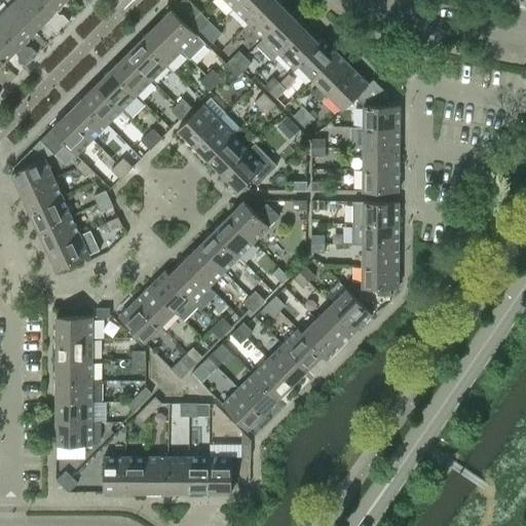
[(57,34),(63,28),(35,0),(14,0),(9,6),(35,32),(46,21),(49,24),(49,28),(57,34)]
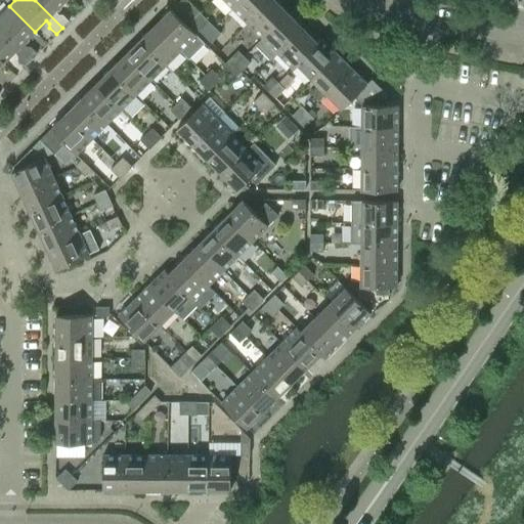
[(35,0),(62,28),(69,22),(62,14),(58,14),(55,11),(66,0),(35,0)]
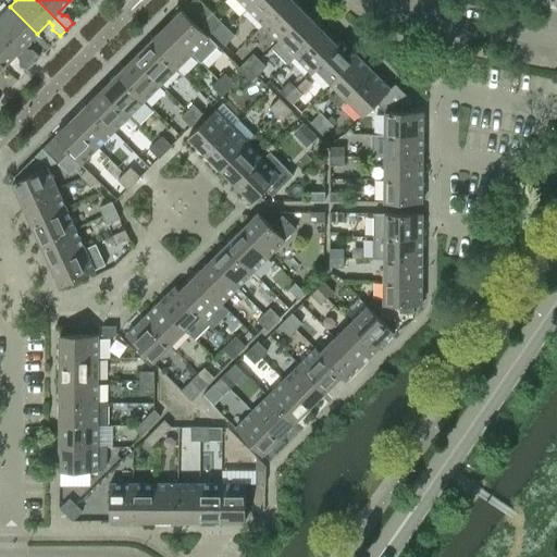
[(192,0),(185,7),(193,13),(202,3),(198,0),(192,0)]
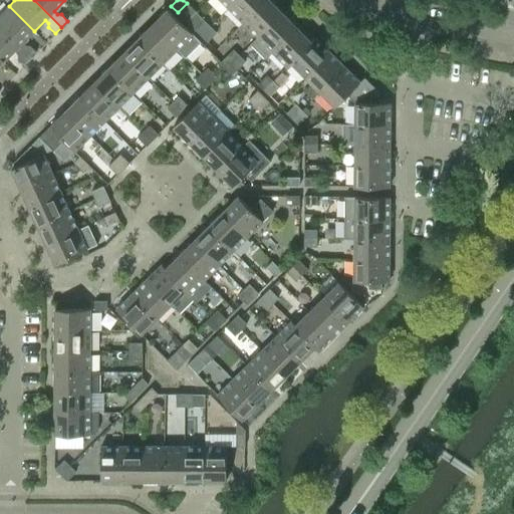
[(220,0),(228,8),(236,0),(220,0)]
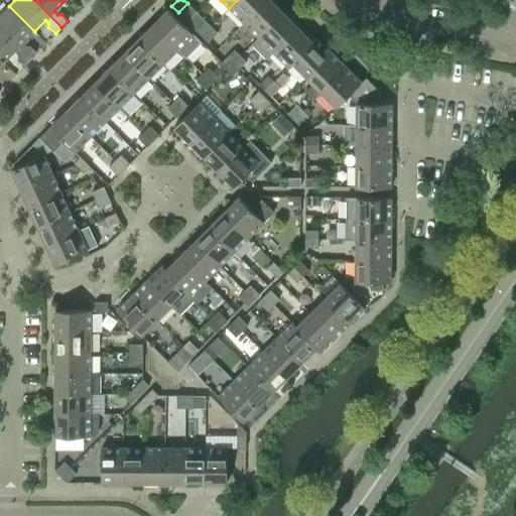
[(244,22),(266,0),(237,0),(229,8),(244,22)]
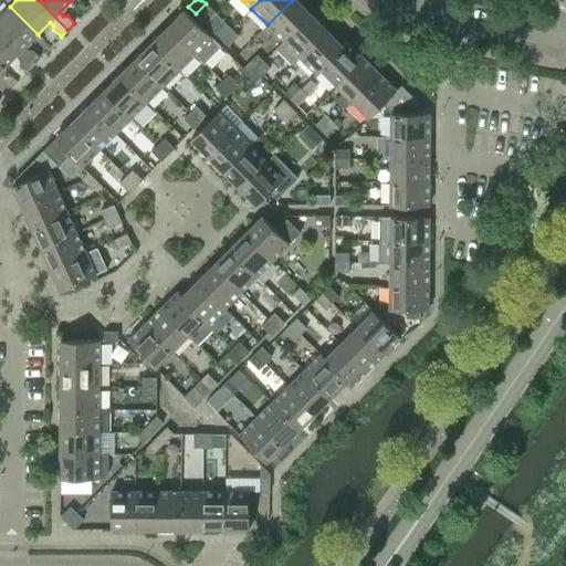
[(283,41),(311,14),(296,0),(292,0),(268,24),(283,41)]
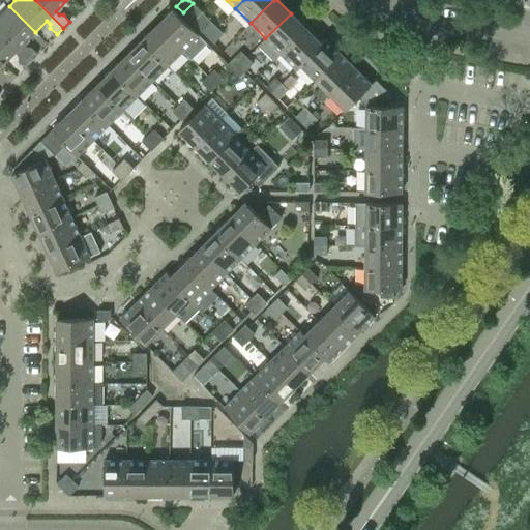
[(0,15),(0,28),(30,60),(37,54),(30,47),(27,47),(23,43),(35,32),(9,6),(0,15)]
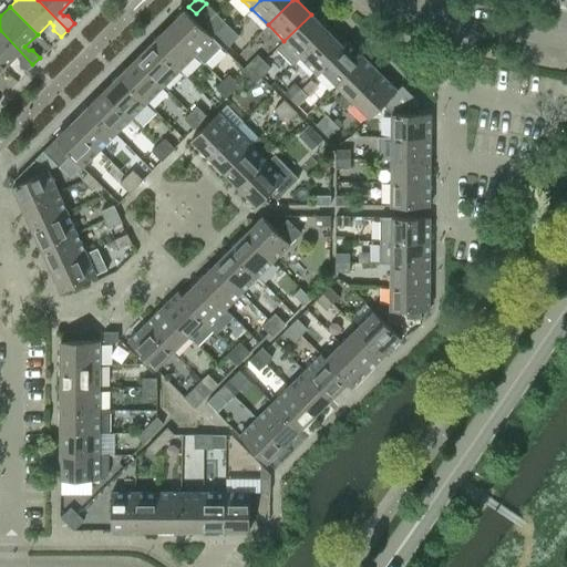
[(167,27),(195,54),(204,63),(222,47),(185,10),(167,27)]
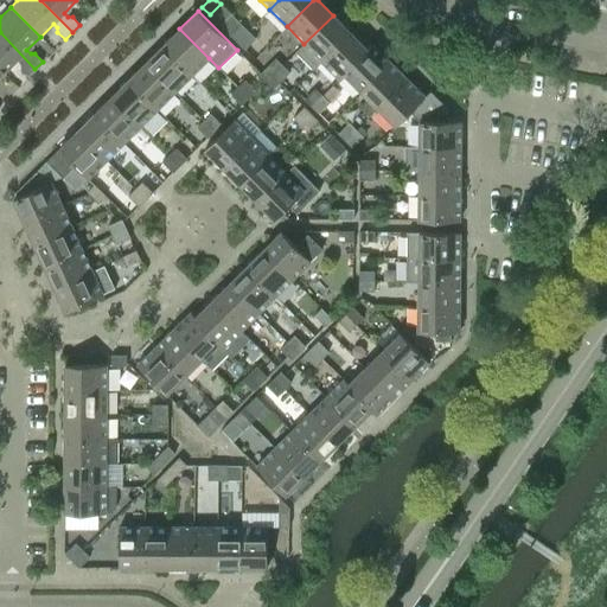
[(321,62),(320,61),(350,32),(333,16),(304,44),(295,52),(313,70),(321,62)]
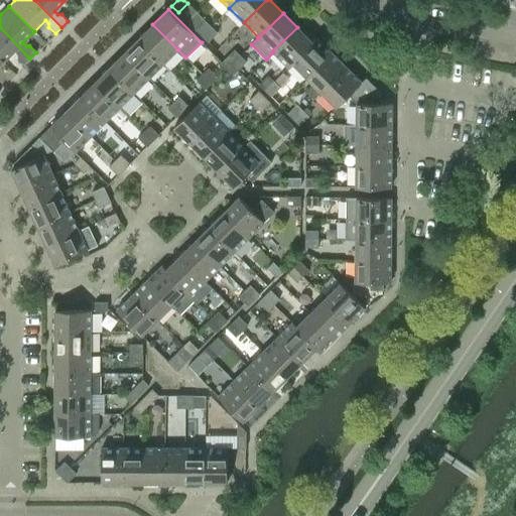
[(196,30),(202,36),(211,27),(205,21),(196,30)]
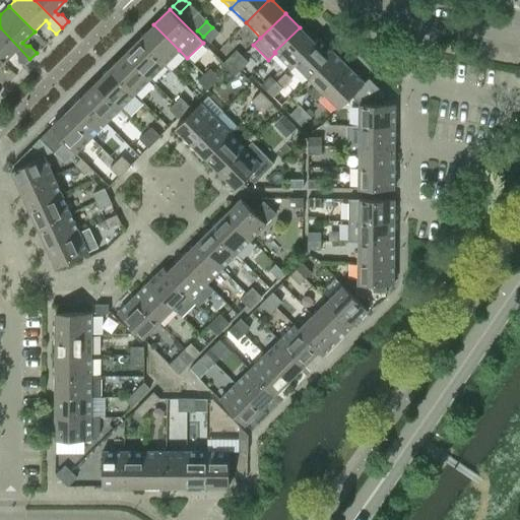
[(164,64),(179,50),(153,24),(139,40),(164,64)]
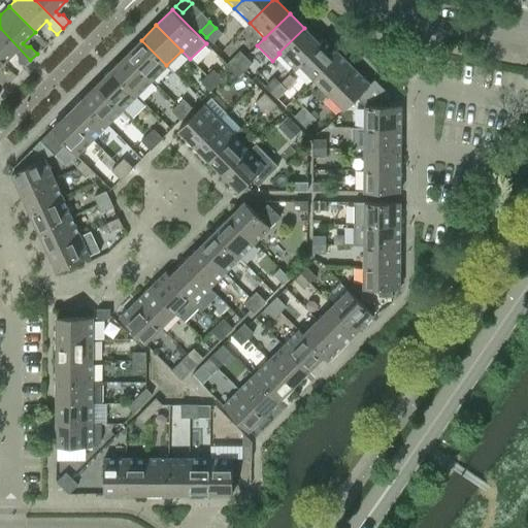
[(24,66),(30,60),(0,28),(0,61),(3,64),(14,53),(18,56),(18,60),(24,66)]
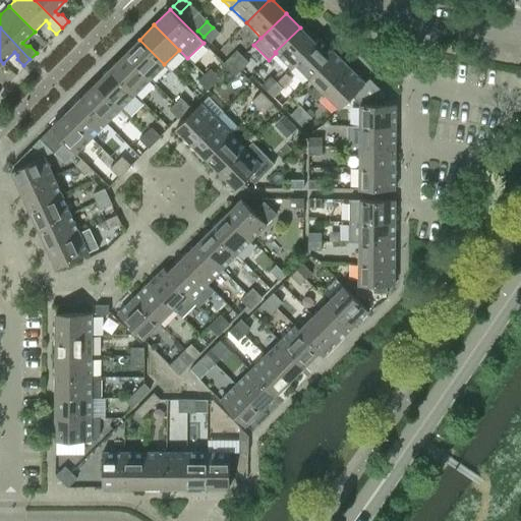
[(204,37),(210,43),(219,34),(213,27),(204,37)]
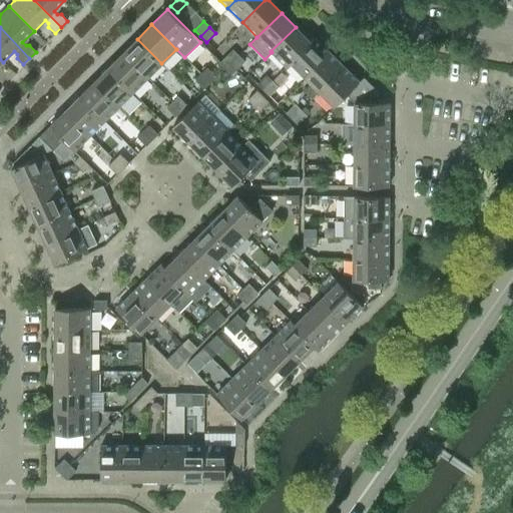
[(296,27),(271,51),(272,52),(287,67),(291,63),(290,62),(311,42),(310,41),(296,27)]
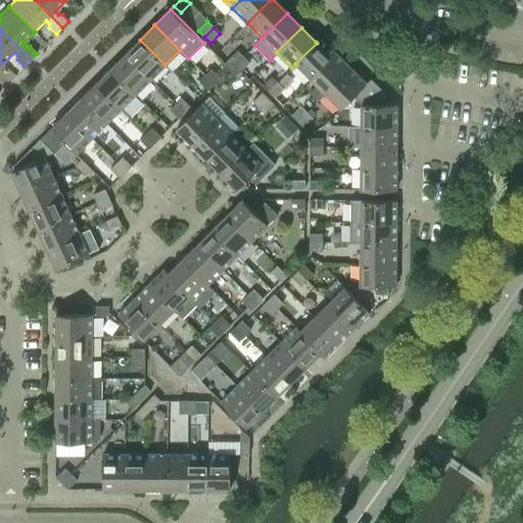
[(311,78),(335,53),(320,38),(316,42),(317,43),(295,63),(296,64),(311,78)]
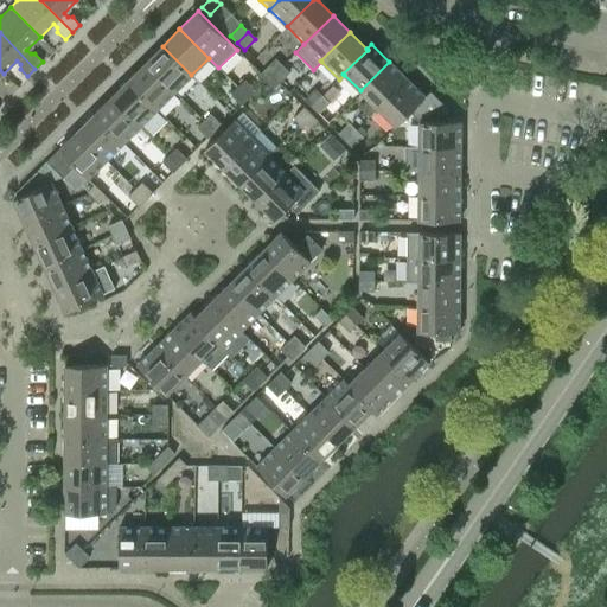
[(174,93),(191,75),(163,46),(145,63),(174,93)]
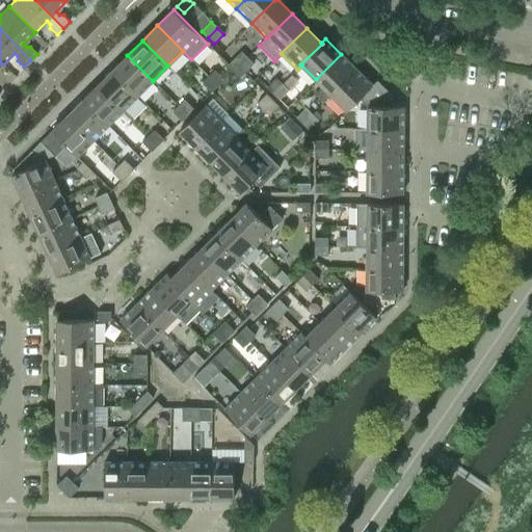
[(238,67),(247,57),(241,52),(232,60),(238,67)]
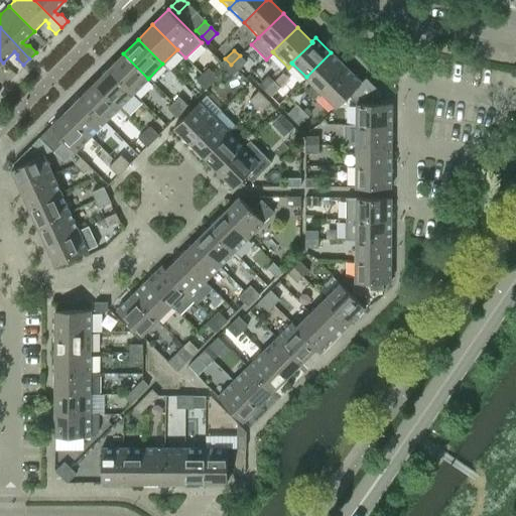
[(314,98),(320,92),(346,67),(331,52),(306,77),(312,84),(305,90),(314,98)]
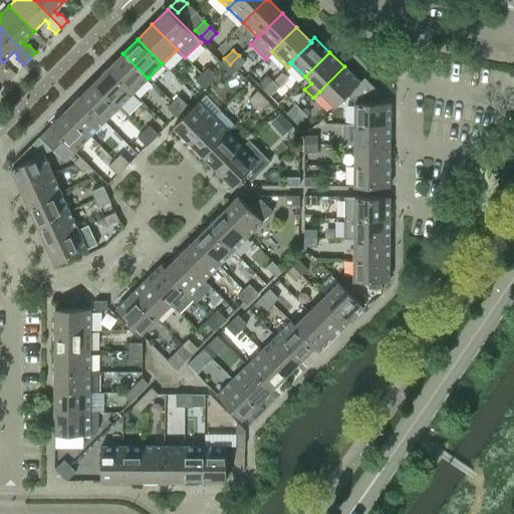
[(134,92),(148,78),(122,53),(108,68),(134,92)]
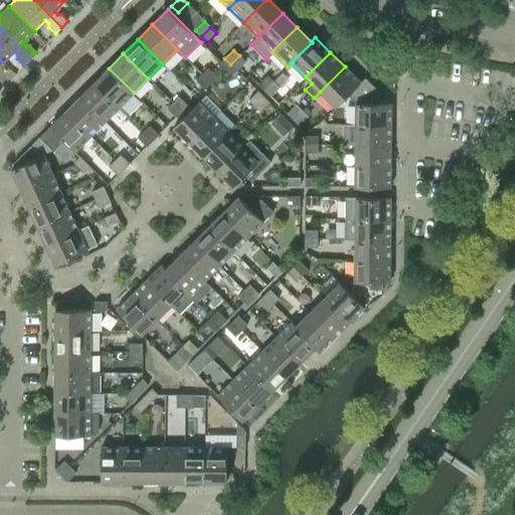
[(236,70),(245,61),(239,55),(230,64),(236,70)]
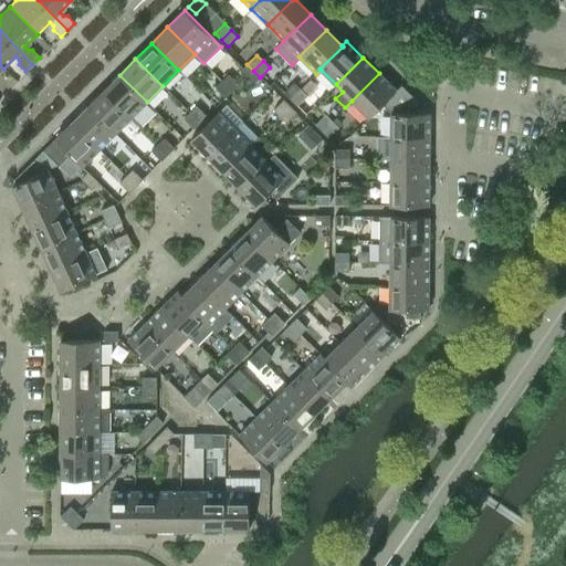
[(260,77),(253,71),(247,64),(241,70),(254,83),(260,77)]
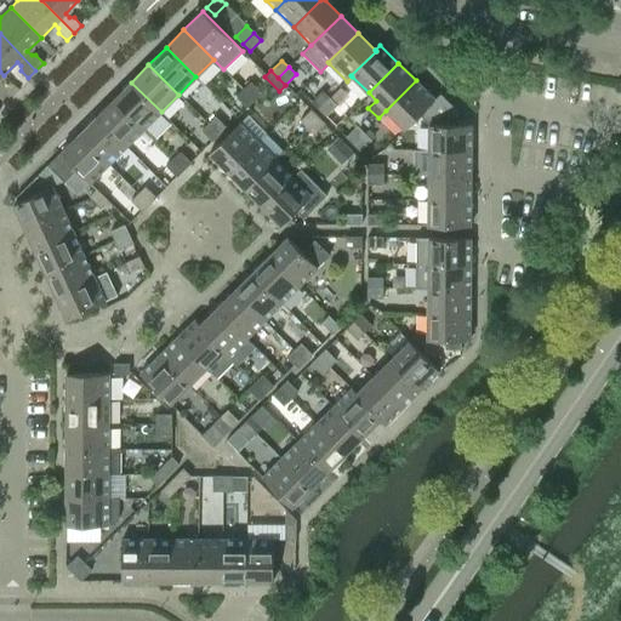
[(416,80),(386,110),(404,129),(420,114),(434,100),(416,80)]
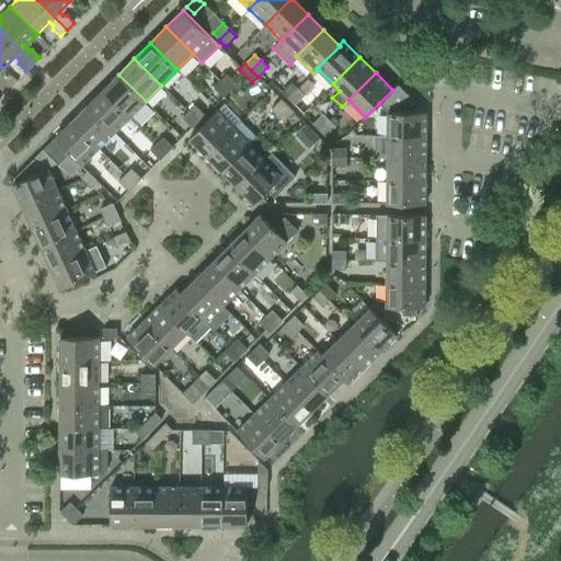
[(129,117),(146,101),(118,75),(102,90),(129,117)]
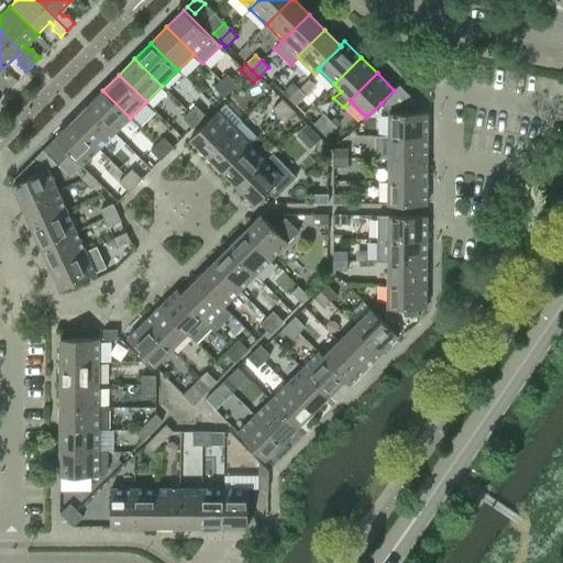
[(230,91),(236,85),(227,75),(220,80),(230,91)]
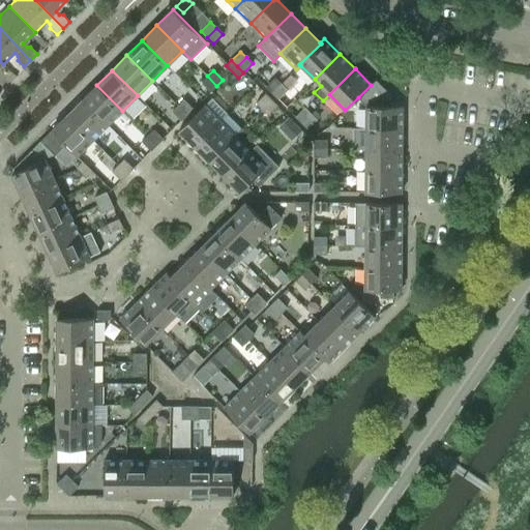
[(216,86),(207,76),(201,82),(210,91),(216,86)]
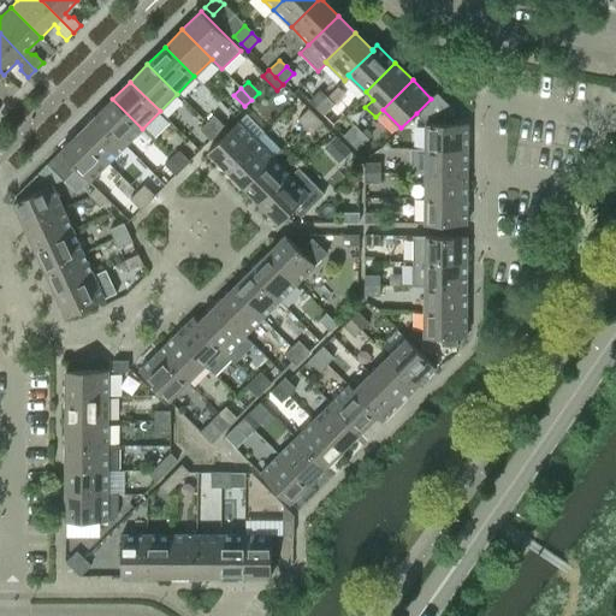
[(308,101),(311,102),(315,108),(326,98),(319,90),(308,101)]
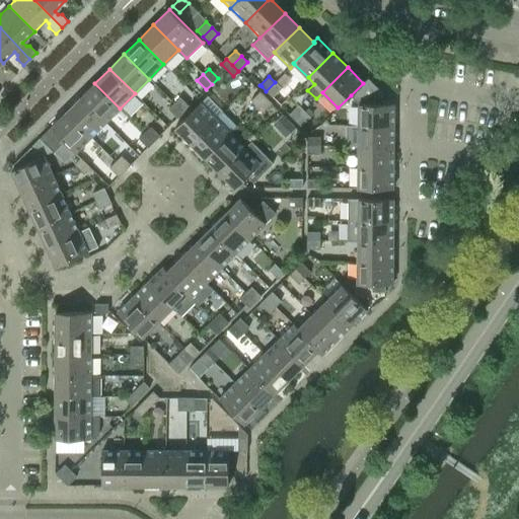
[(358,126),(393,126),(393,103),(383,103),(383,93),(368,78),(363,83),(351,95),(358,103),(358,126)]
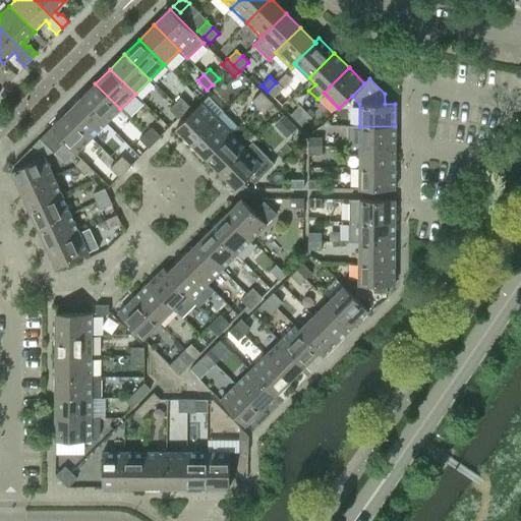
[(267,92),(273,98),(282,89),(276,82),(267,92)]
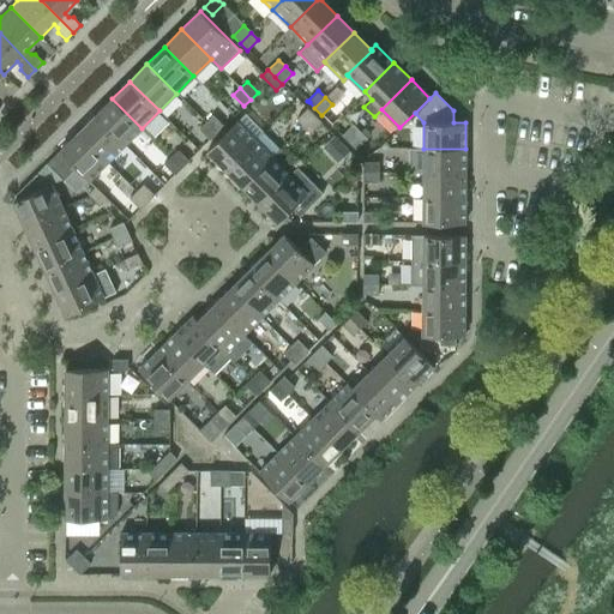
[(125,145),(142,128),(112,98),(95,115),(125,145)]
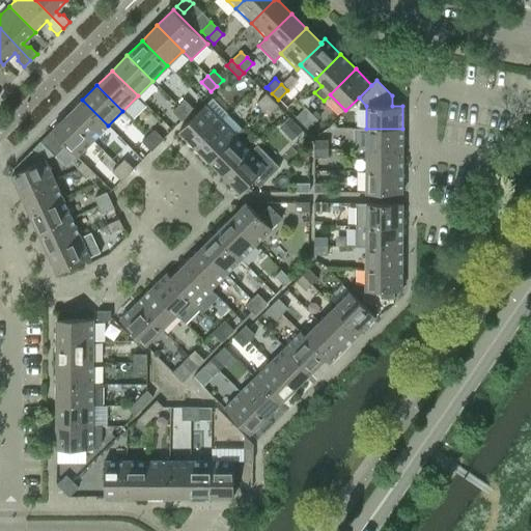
[(262,109),(272,100),(266,93),(256,103),(262,109)]
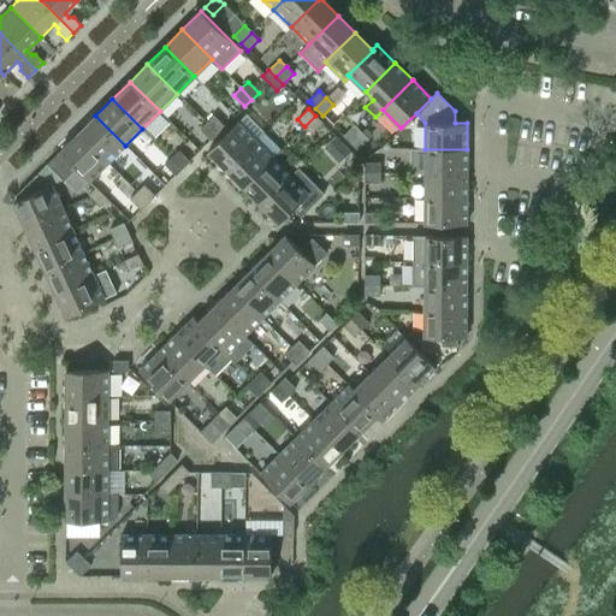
[(207,152),(225,170),(264,132),(246,113),(207,152)]
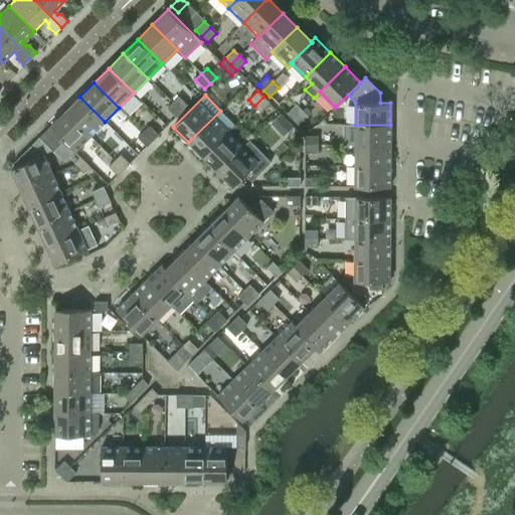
[(65,112),(90,136),(105,122),(79,97),(65,112)]
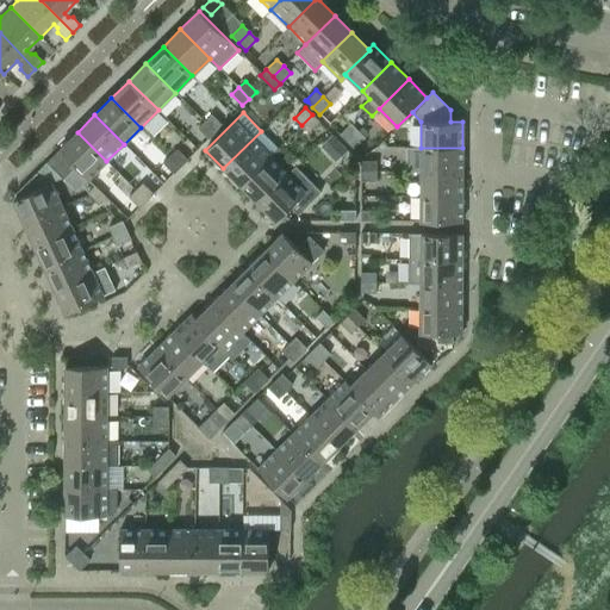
[(204,122),(216,132),(223,125),(212,114),(204,122)]
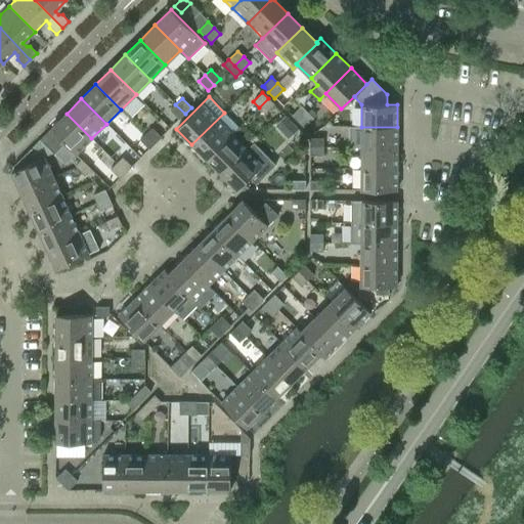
[(268,98),(259,107),(265,114),(274,104),(268,98)]
